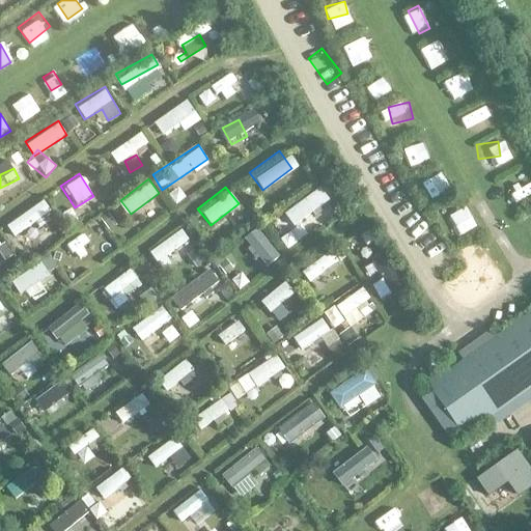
[(281,211),(291,226),(322,206),(311,191),(281,211)]
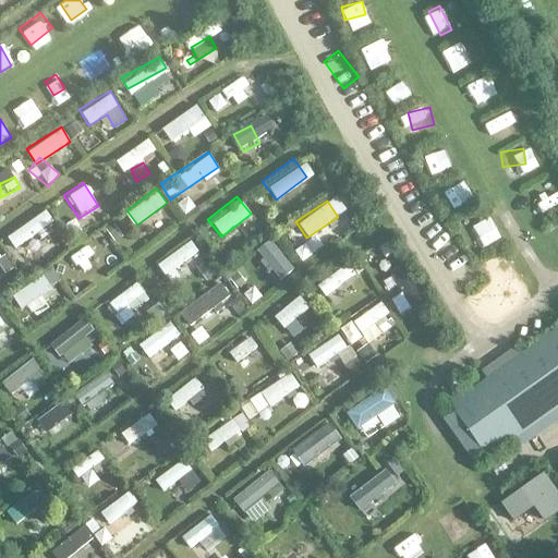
[(53,250),(68,242),(61,229),(47,235),(53,250)]
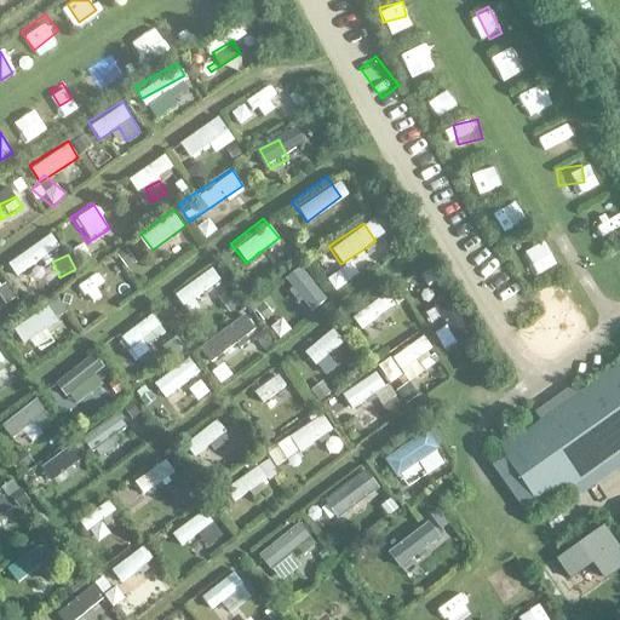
[(212,310),(201,297),(222,280),(208,264),(174,292),(199,321),(212,310)]
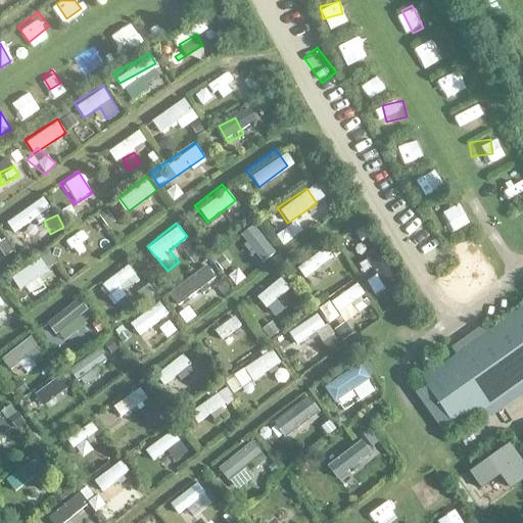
[(240,262),(268,239),(255,225),(228,246),(240,262)]
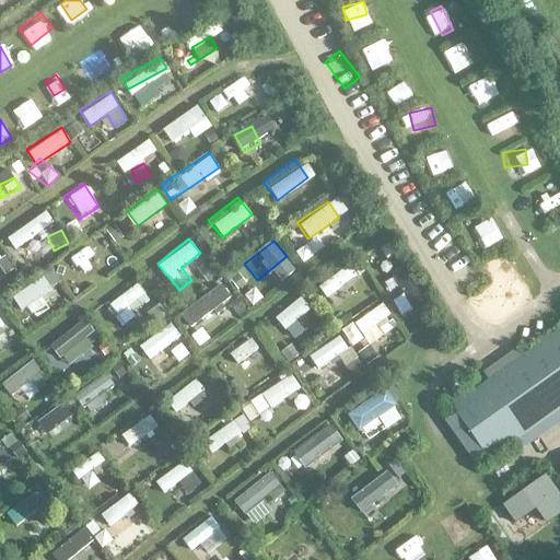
[(70,249),(80,279),(100,272),(89,243),(70,249)]
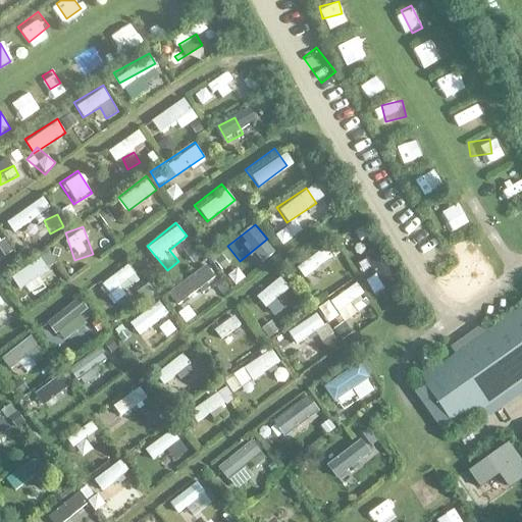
[(106,231),(96,239),(104,251),(114,244),(106,231)]
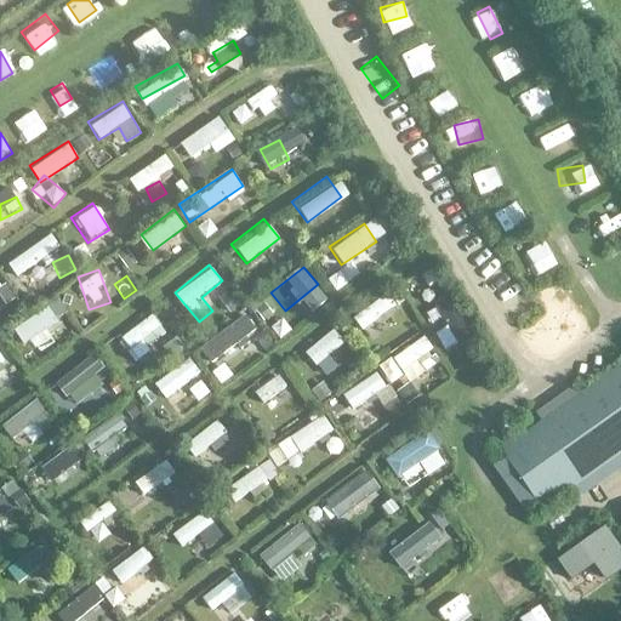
[(394,286),(353,319),(363,331),(404,300),(394,286)]
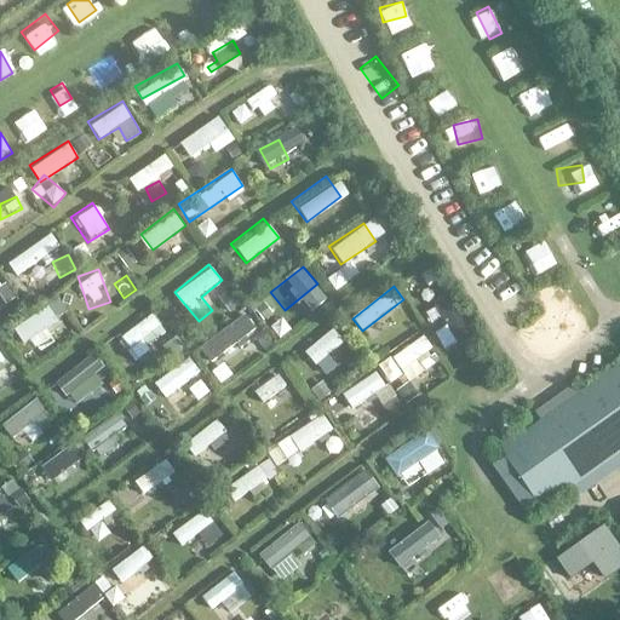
[(5,327),(27,349),(57,320),(36,298),(5,327)]
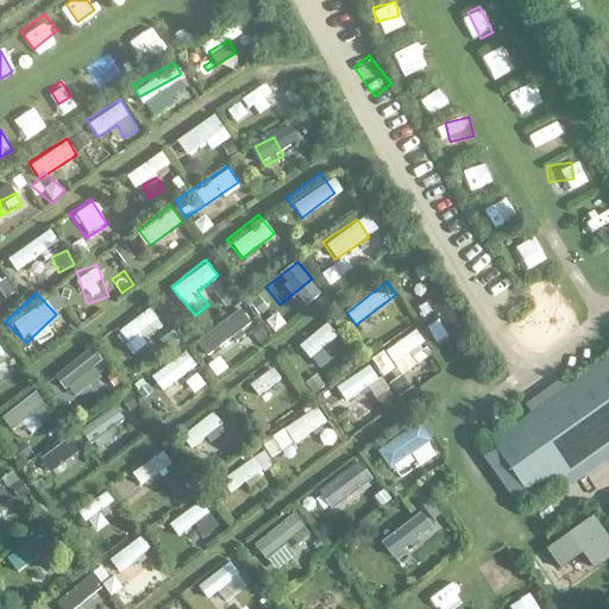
[(129,346),(159,319),(146,305),(115,332),(129,346)]
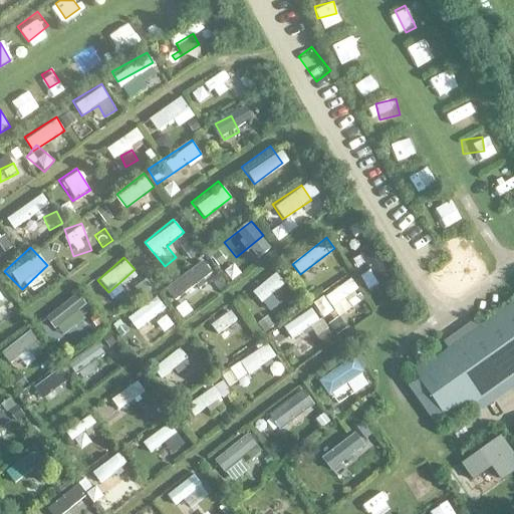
[(180,304),(186,299),(195,309),(206,300),(196,289),(213,274),(199,258),(165,287),(180,304)]
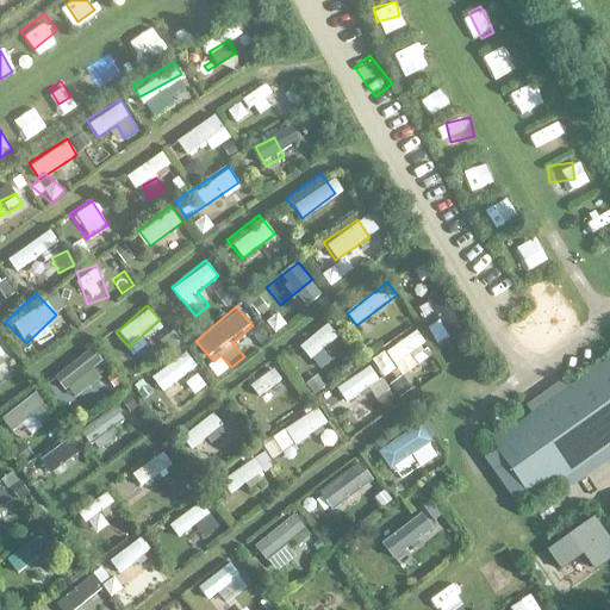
[(313,363),(342,342),(327,321),(298,342),(313,363)]
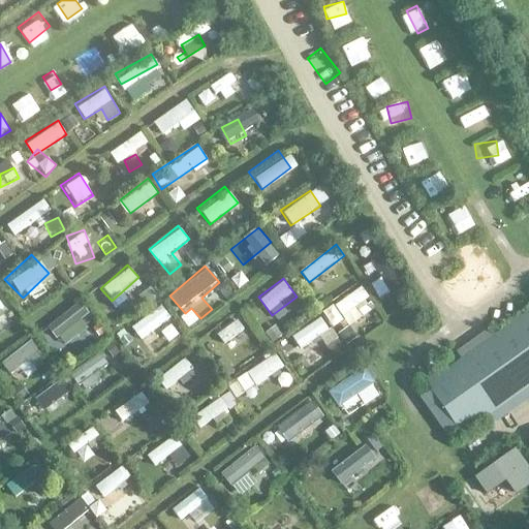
[(328,298),(343,319),(371,299),(355,278),(328,298)]
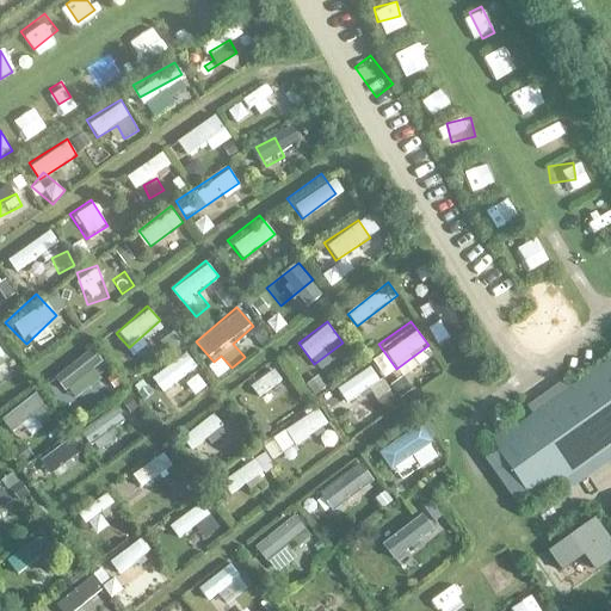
[(34,337),(39,351),(56,344),(49,329),(34,337)]
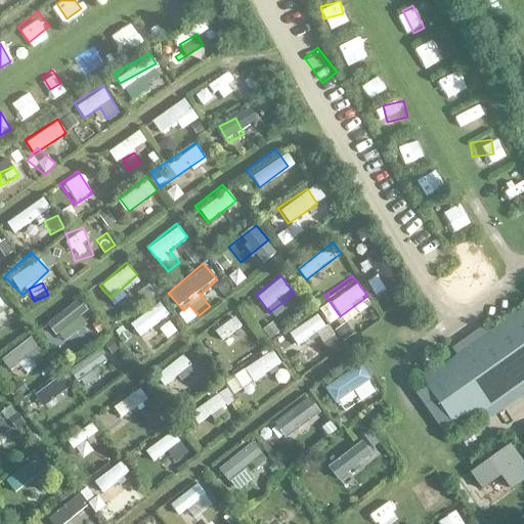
[(14,302),(25,314),(36,305),(26,293),(14,302)]
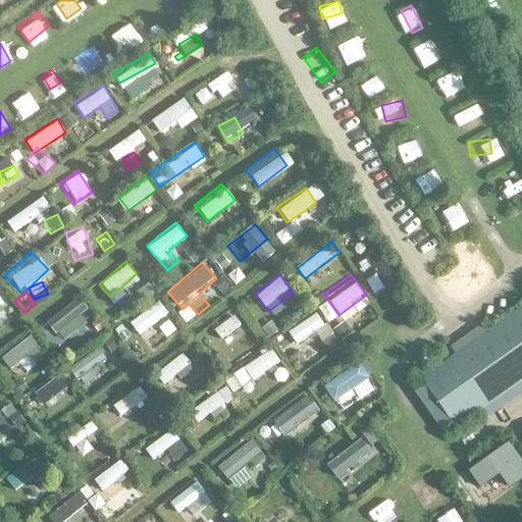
[(127,323),(140,340),(170,316),(158,300),(127,323)]
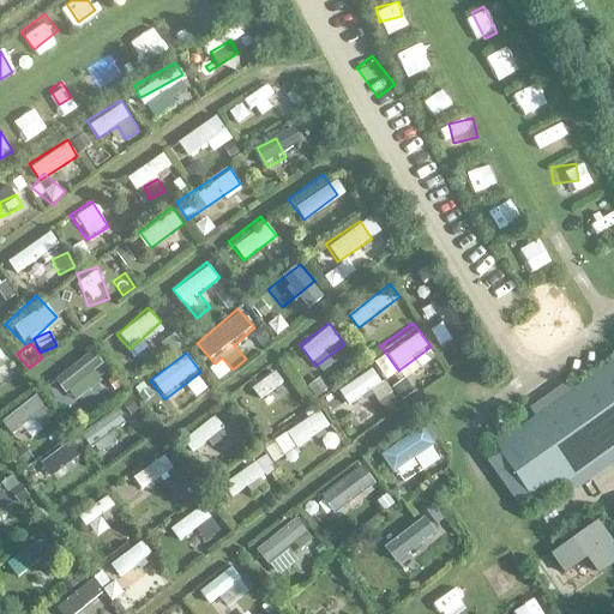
[(66,387),(92,381),(88,361),(61,368),(66,387)]
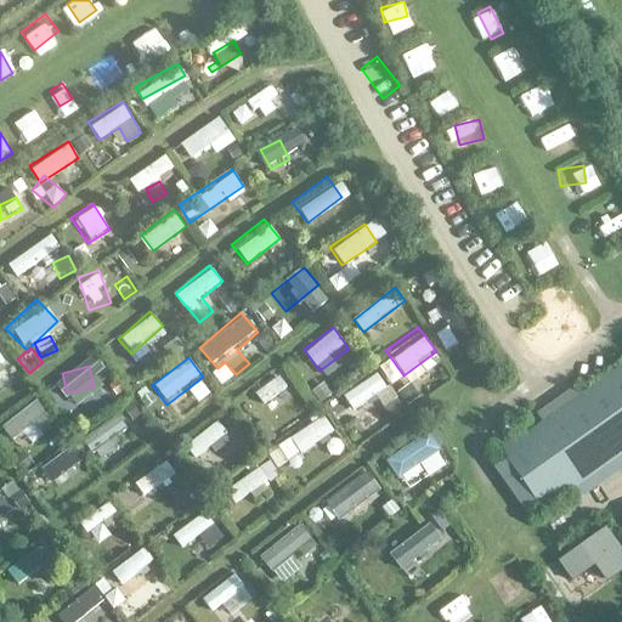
[(544,510),(621,454),(621,369),(504,454),(544,510)]
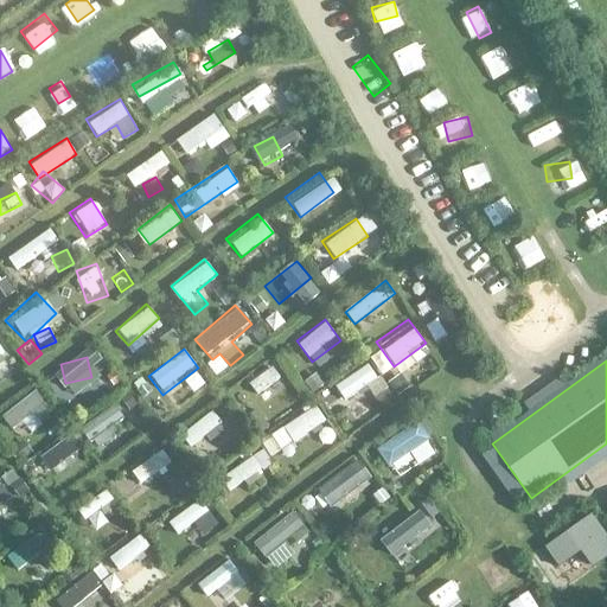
[(332,388),(347,406),(379,379),(364,362),(332,388)]
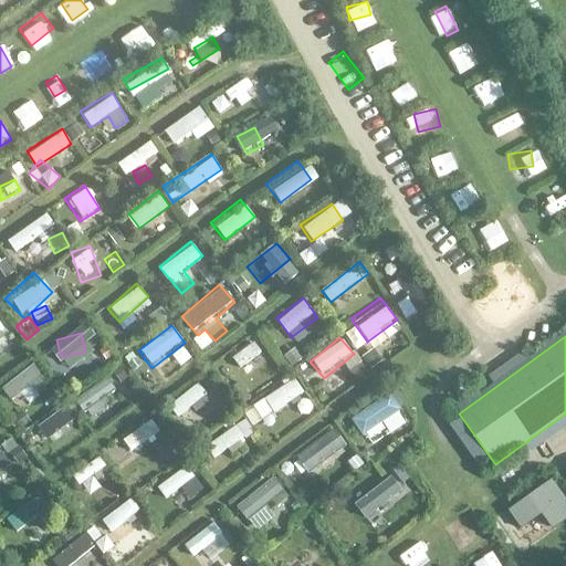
[(251,339),(230,356),(242,371),(263,355),(251,339)]
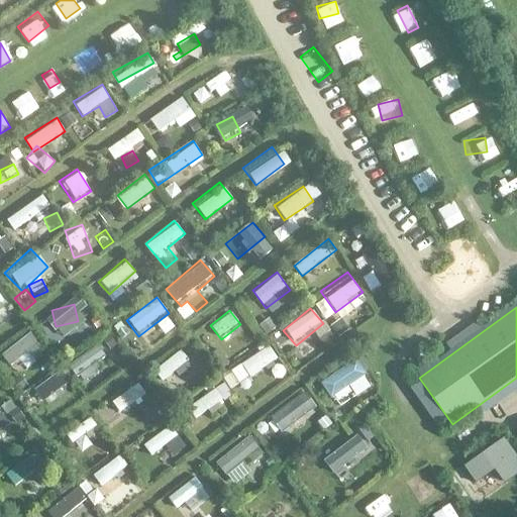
[(269,317),(257,322),(265,335),(275,330),(269,317)]
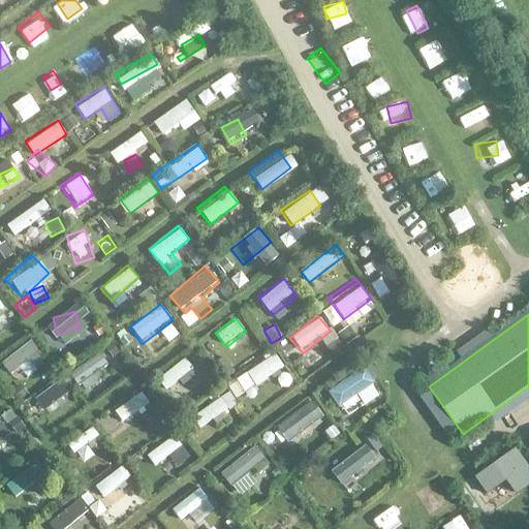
[(0,367),(9,381),(45,358),(33,339),(0,361),(0,367)]
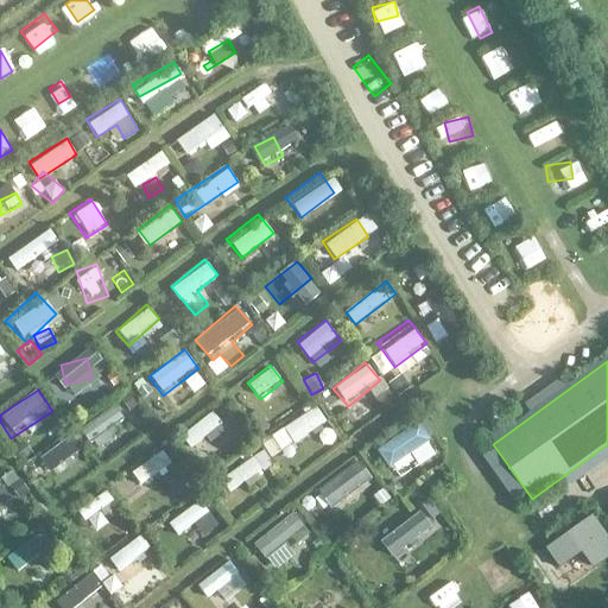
[(295,447),(328,424),(315,405),(282,426),(295,447)]
